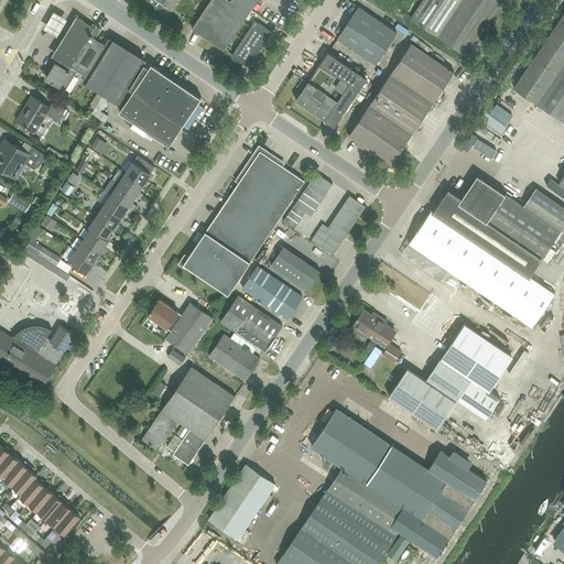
[(145,0),(160,9),(165,0),(145,0)]
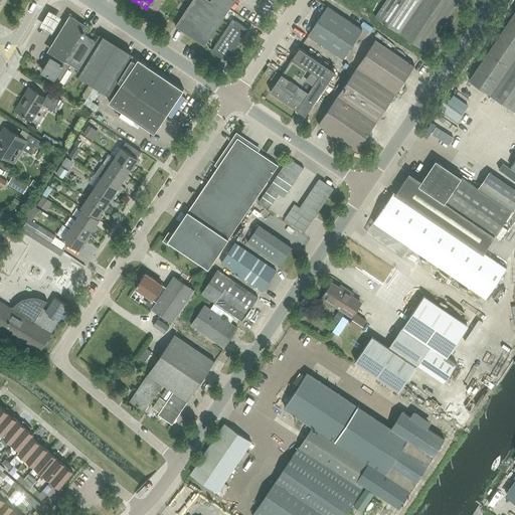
[(205,46),(229,9),(215,0),(192,0),(175,26),(205,46)]
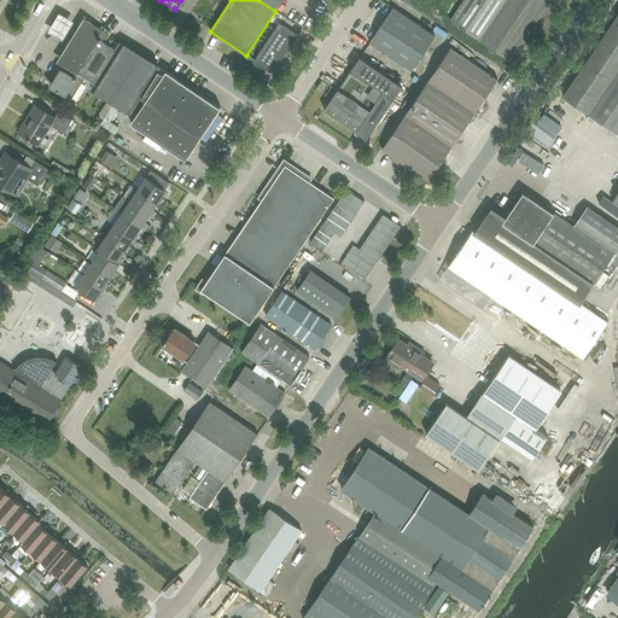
[(258,0),(275,11),(283,0),(258,0)]
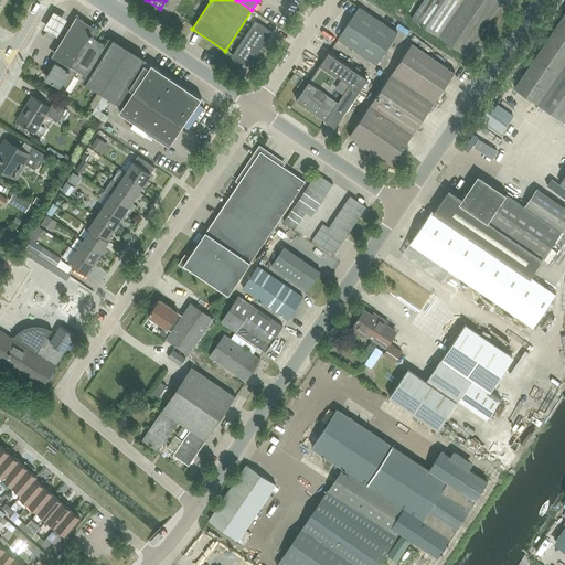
[(466,55),(503,0),(424,0),(412,19),(466,55)]
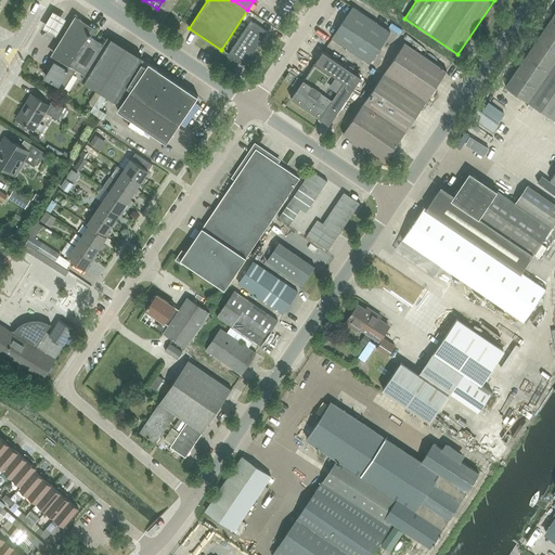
[(352,8),(339,26),(332,38),(370,63),(390,33),(352,8)]
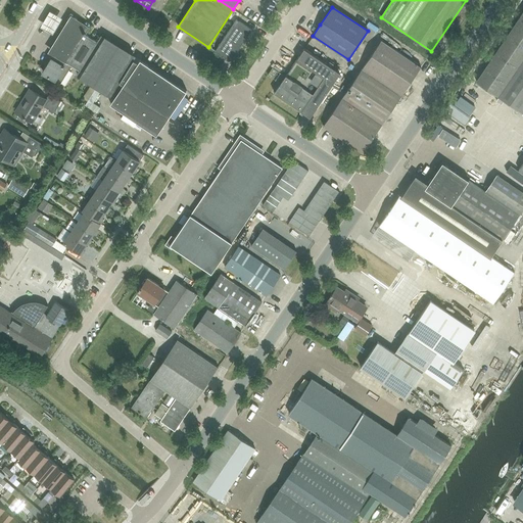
[(522,10),(476,81),(522,112),(522,10)]
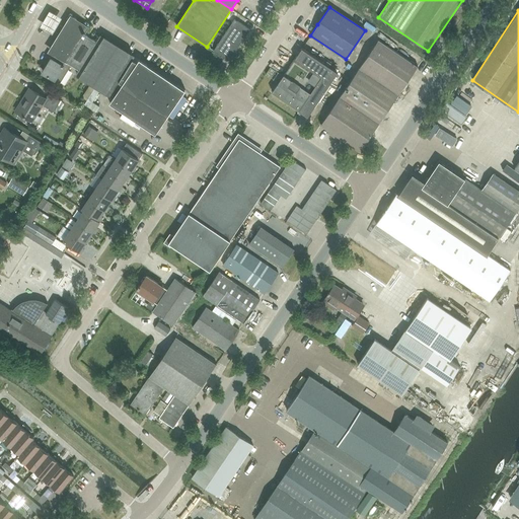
[(42,28),(55,36),(64,20),(51,13),(42,28)]
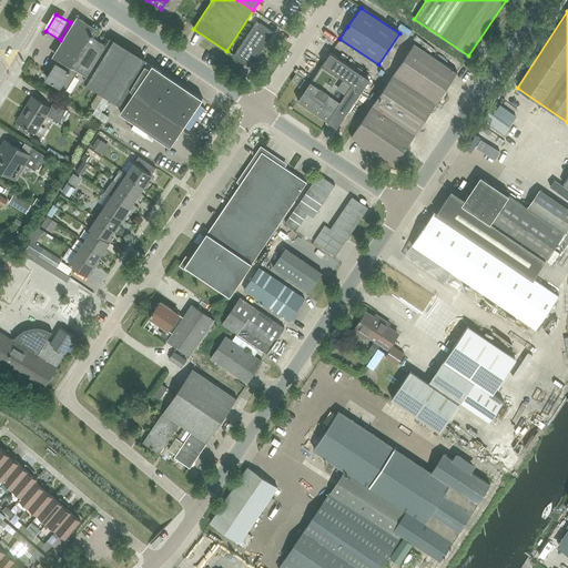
[(97,30),(80,20),(57,58),(60,60),(79,71),(87,77),(85,80),(84,80),(83,81),(84,82),(85,81),(99,90),(97,93),(91,103),(101,110),(110,97),(115,101),(115,102),(117,102),(123,93),(127,95),(117,112),(171,148),(203,99),(152,64),(150,69),(144,66),(145,63),(145,64),(146,63),(144,62),(110,41),(109,40),(109,41),(105,47),(93,39),(93,37),(92,37),(97,30)]
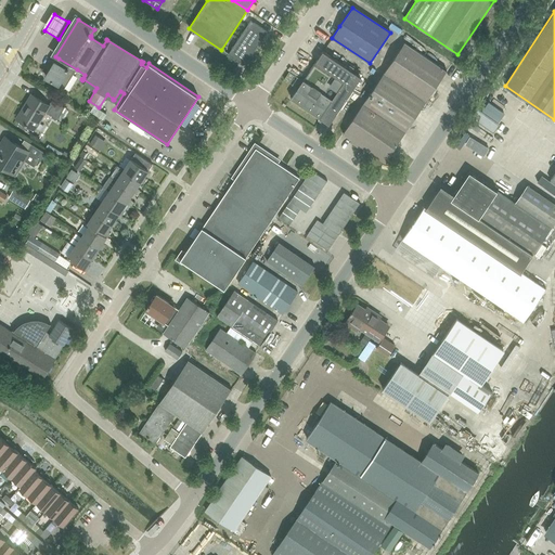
[(247,61),(261,41),(265,40),(263,38),(268,33),(252,22),(229,54),(241,63),(242,61),(246,60),(247,61)]
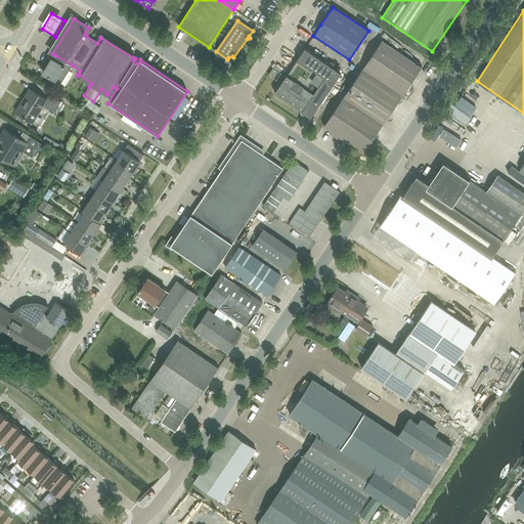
[(362,69),(402,95),(422,67),(383,40),(362,69)]
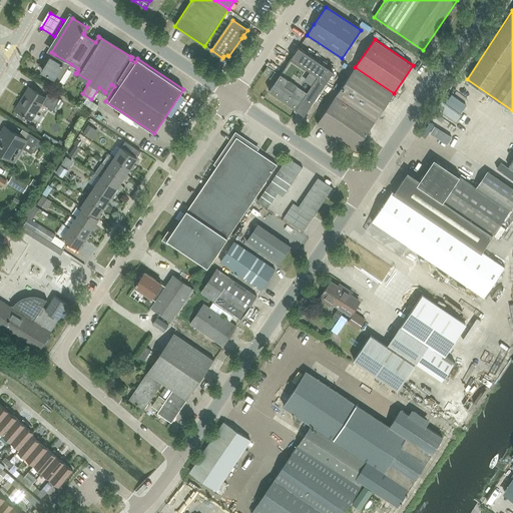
[(269,91),(296,109),(304,115),(305,113),(310,107),(334,71),(299,47),(269,91)]
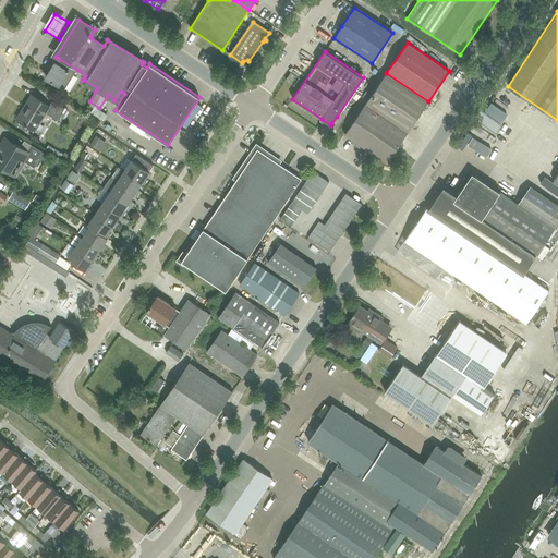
[(59,59),(47,79),(65,91),(77,70),(59,59)]
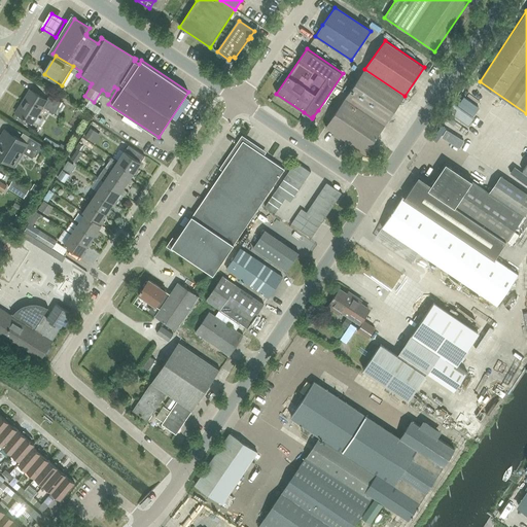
[(385,125),(405,96),(364,69),(345,98),(385,125)]
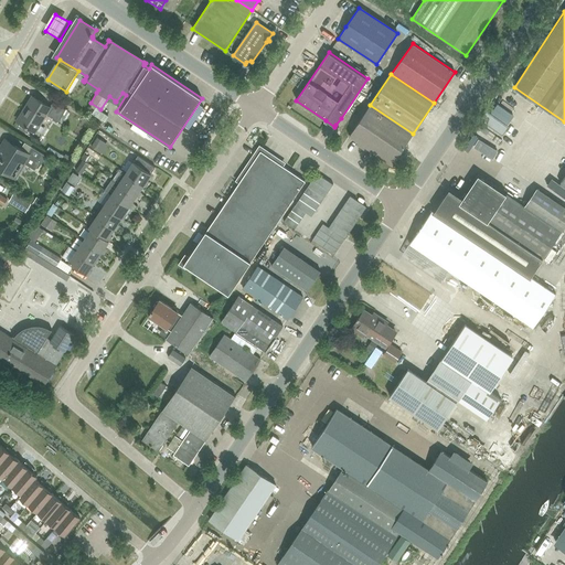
[(59,121),(66,109),(53,102),(50,107),(33,96),(18,121),(35,132),(46,114),(59,121)]
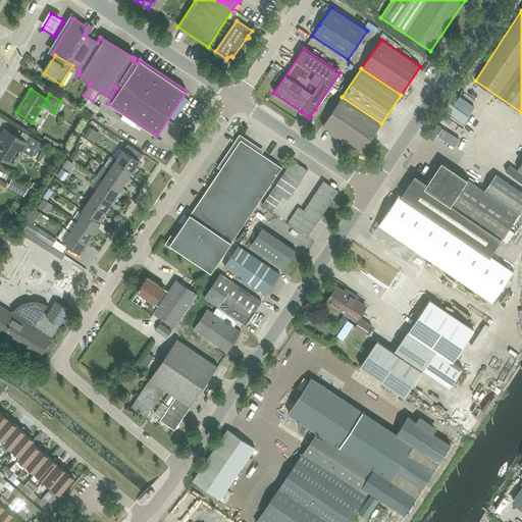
[(362,153),(381,123),(342,97),(328,116),(322,126),(362,153)]
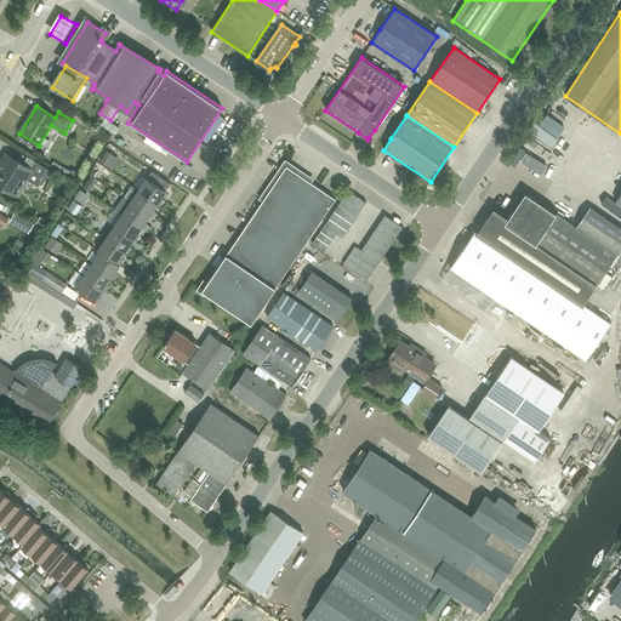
[(115,132),(112,138),(125,144),(127,138),(115,132)]
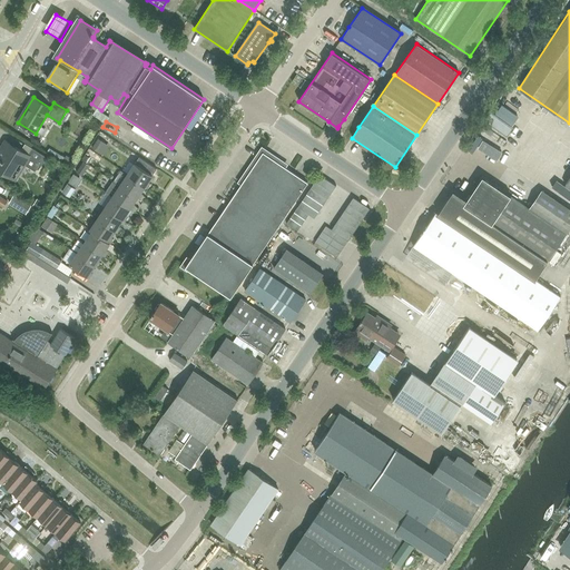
[(104,141),(98,138),(91,147),(97,150),(104,141)]
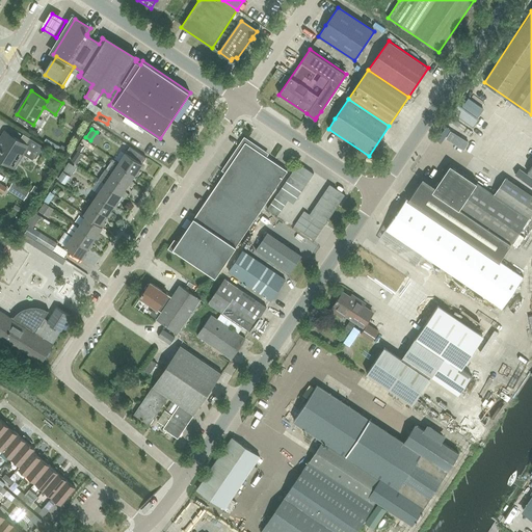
[(0,139),(0,159),(15,168),(23,154),(32,160),(42,145),(23,134),(19,140),(7,133),(3,140),(0,139)]
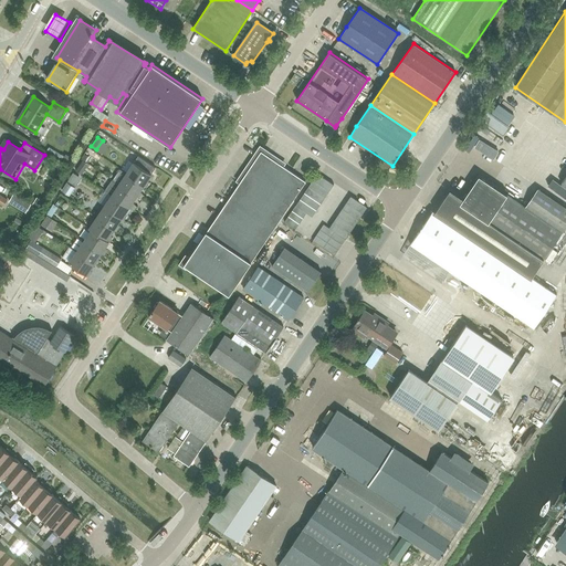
[(306,181),(283,166),(261,152),(184,264),(229,295),(306,181)]
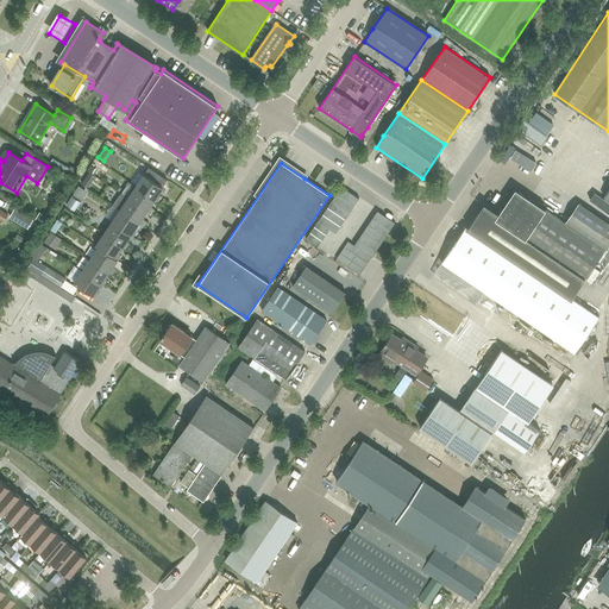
[(144,175),(136,187),(155,200),(157,201),(161,196),(158,194),(163,188),(167,181),(149,168),(144,175)]
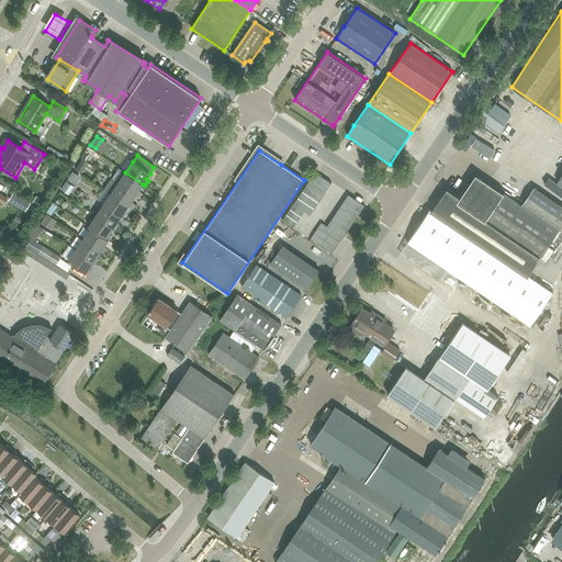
[(89,163),(82,167),(88,175),(94,169),(89,163)]
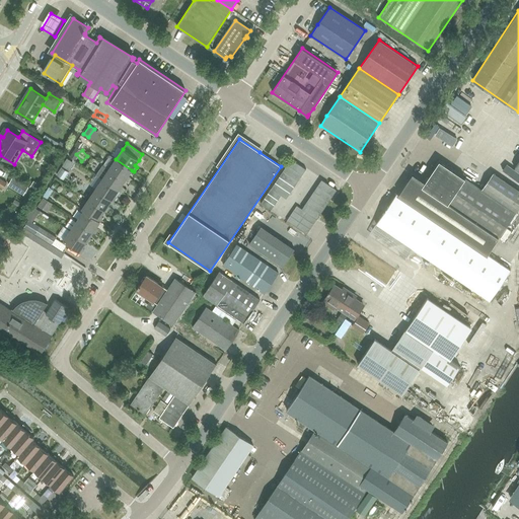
[(128,175),(132,170),(116,159),(109,169),(125,180),(127,181),(130,177),(128,175)]
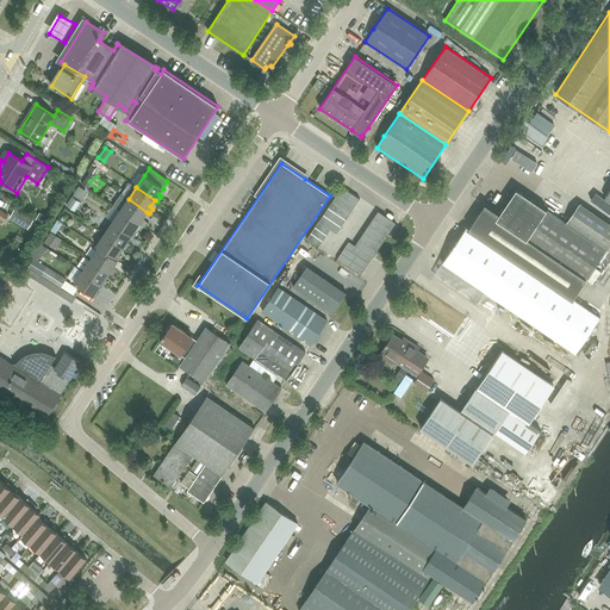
[(342,187),(337,193),(355,205),(360,199),(342,187)]
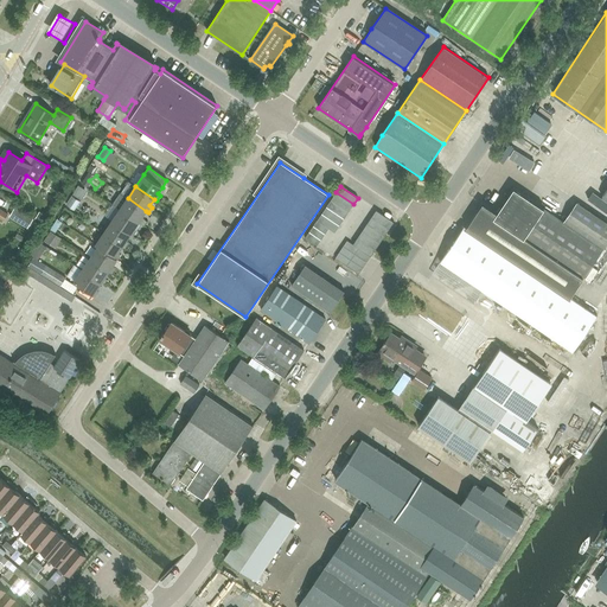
[(583,280),(606,243),(606,223),(576,203),(563,222),(513,189),(497,213),(483,204),(468,224),(573,294),(582,279),(583,280)]
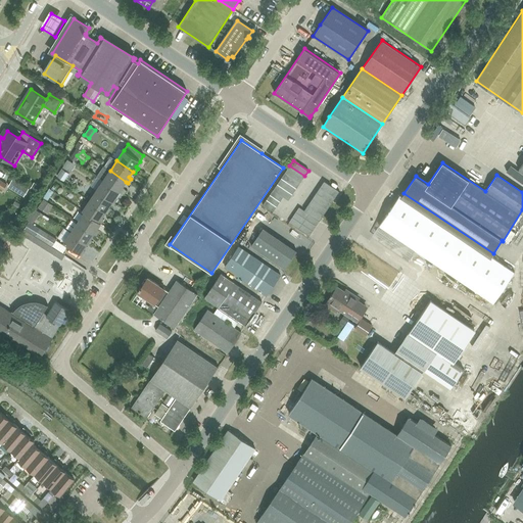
[(289,165),(285,172),(300,182),(304,176),(289,165)]
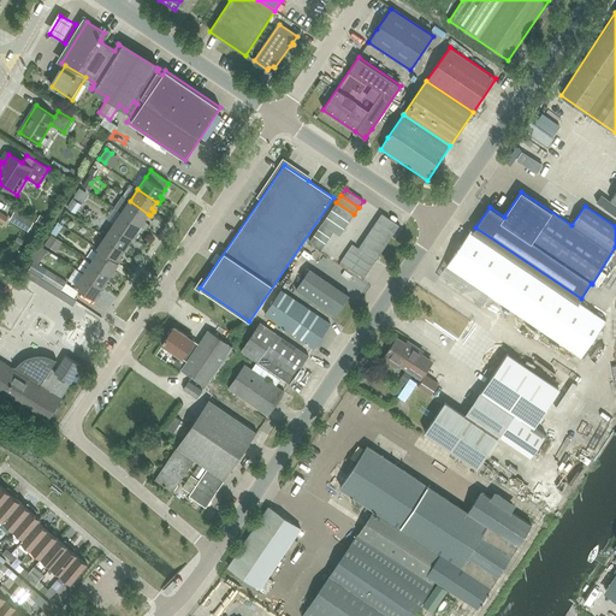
[(75,211),(81,201),(73,196),(66,206),(75,211)]
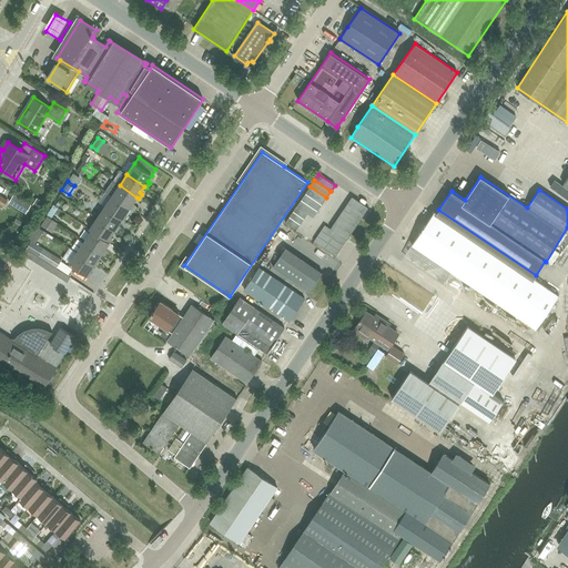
[(112,181),(105,192),(112,196),(129,208),(129,209),(131,210),(135,205),(132,203),(137,198),(120,185),(112,181)]
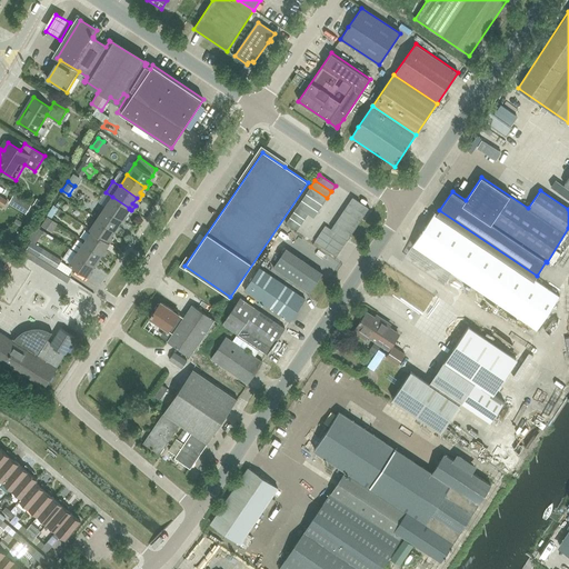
[(310,187),(306,193),(322,205),(327,198),(310,187)]
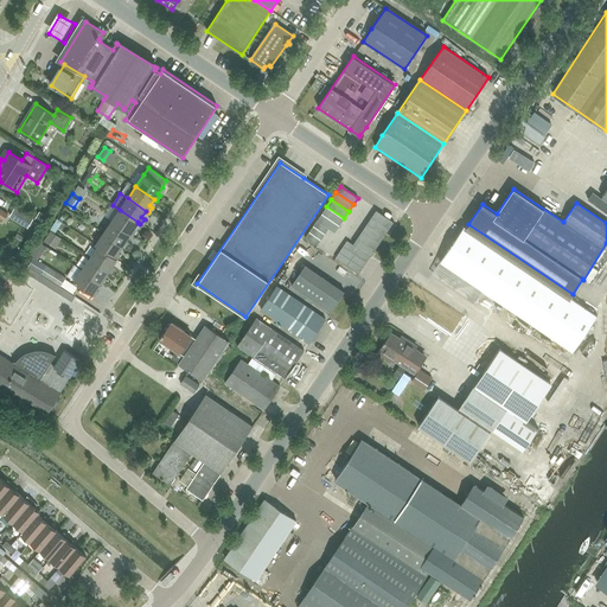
[(326,206),(321,213),(339,225),(344,218),(326,206)]
